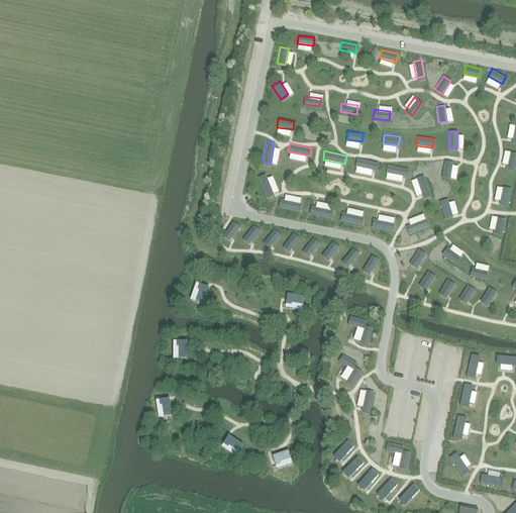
[(515,165),(515,151),(510,150),(507,167),(515,169),(515,165)]
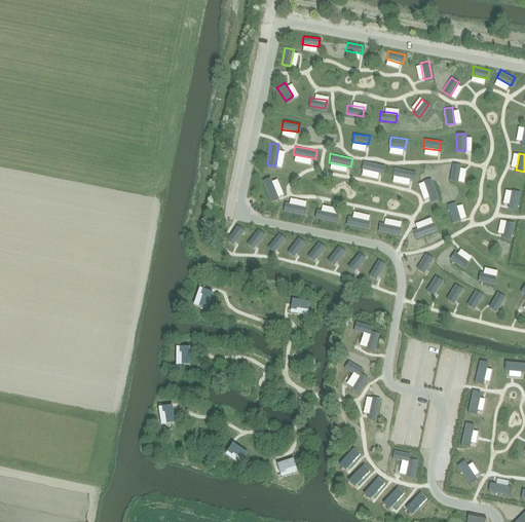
[(382,173),(384,164),(362,159),(361,169),(382,173)]
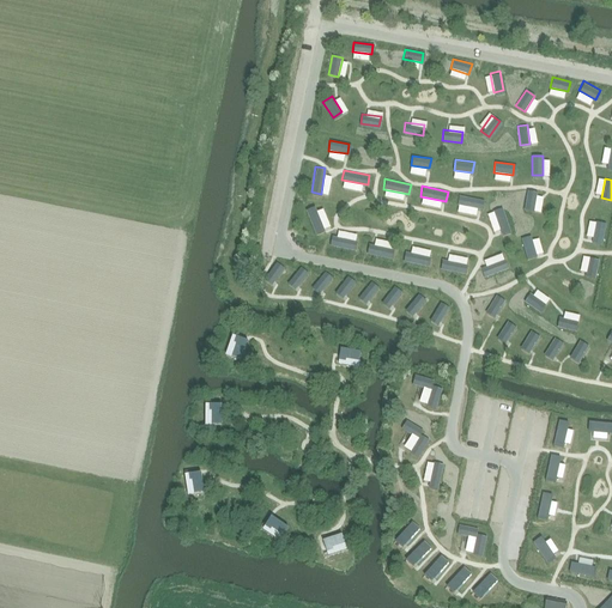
[(525,208),(534,211),(538,192),(528,189),(525,208)]
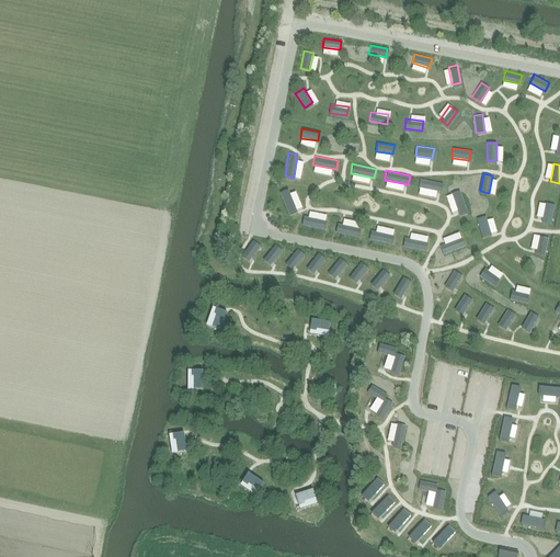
[(442,191),(443,182),(420,178),(418,186),(442,191)]
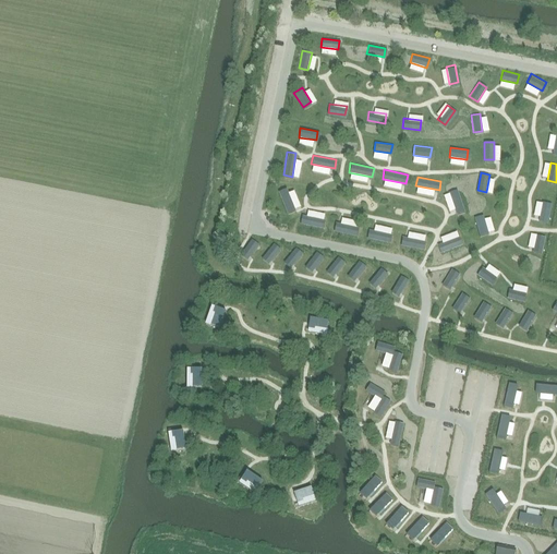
[(456,213),(464,209),(457,187),(448,190),(456,213)]
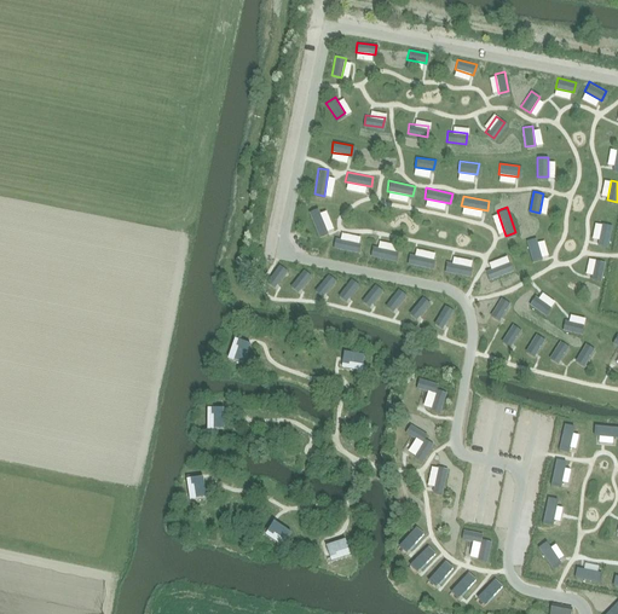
[(319,236),(329,232),(318,208),(309,212),(319,236)]
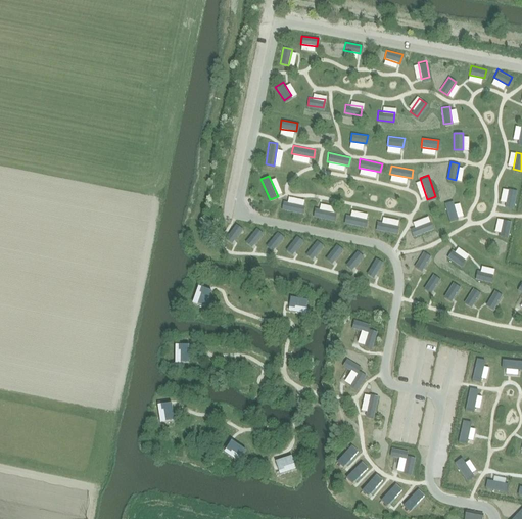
[(517,190),(509,188),(505,203),(513,205),(517,190)]
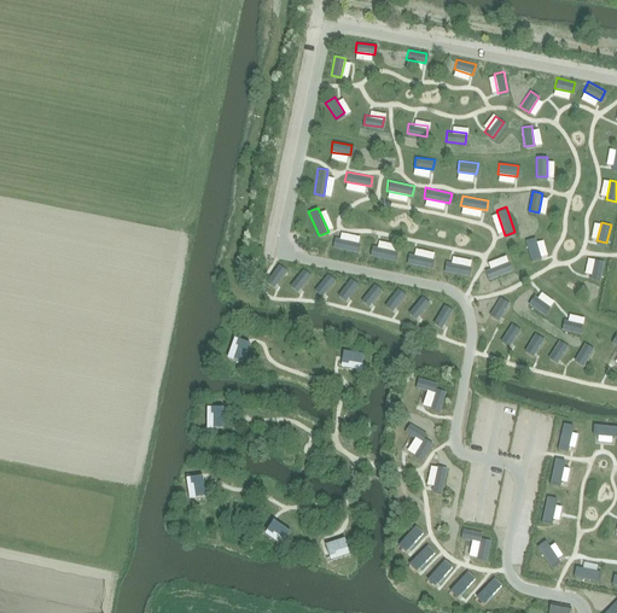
[(530,257),(540,254),(535,235),(525,238),(530,257)]
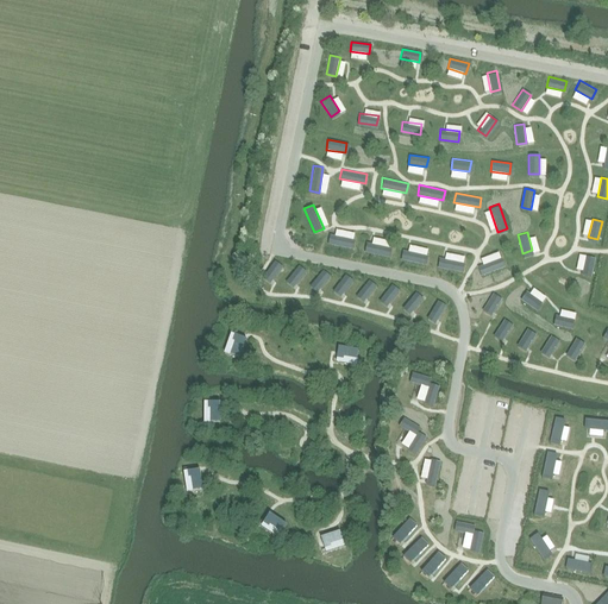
[(352,247),(355,238),(330,233),(327,243),(352,247)]
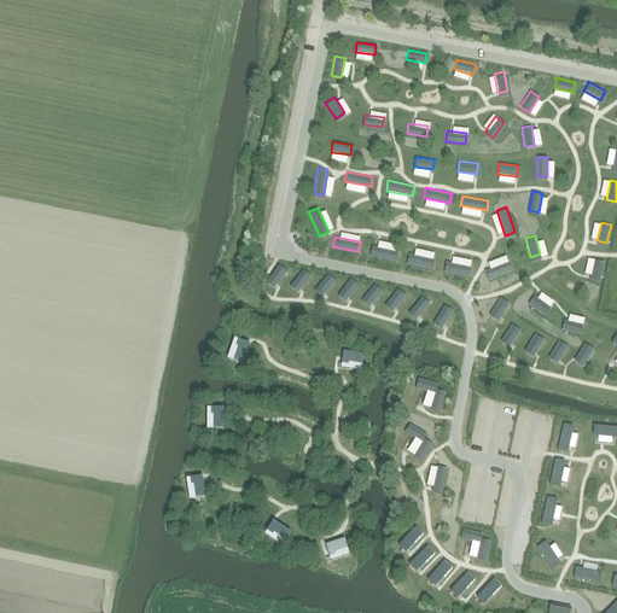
[(395,260),(396,250),(371,245),(368,255),(395,260)]
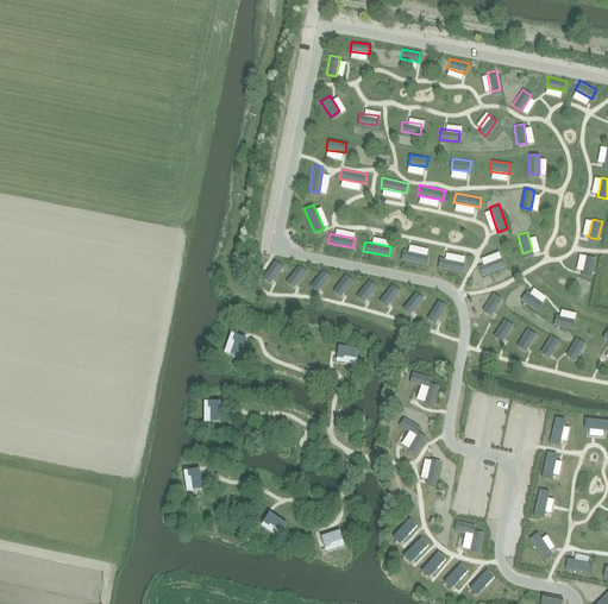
[(425,264),(427,255),(401,250),(401,255),(400,259),(425,264)]
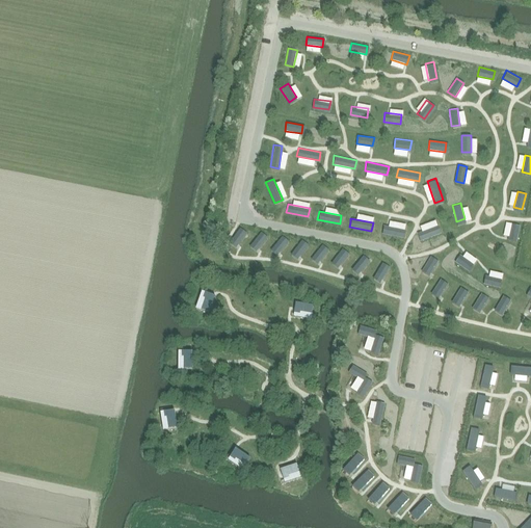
[(520,225),(511,222),(507,238),(516,240),(520,225)]
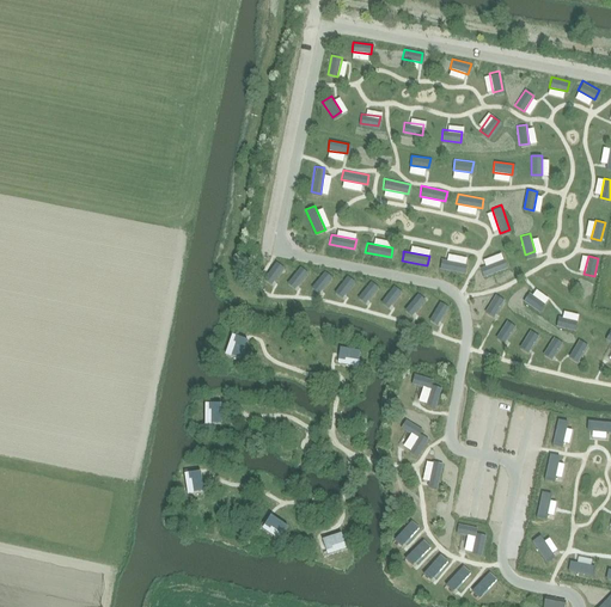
[(464,273),(466,262),(440,257),(439,267),(464,273)]
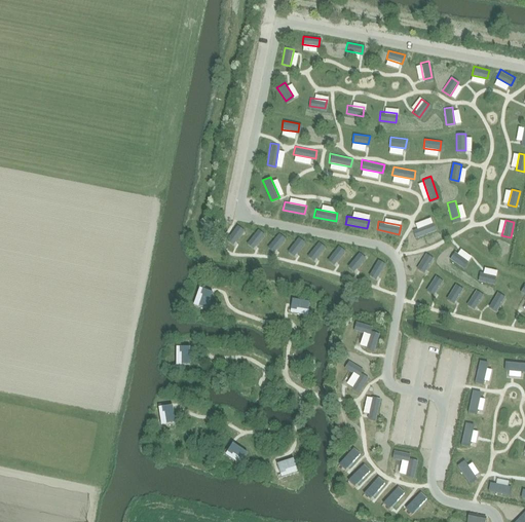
[(436,229),(434,222),(412,228),(415,236),(436,229)]
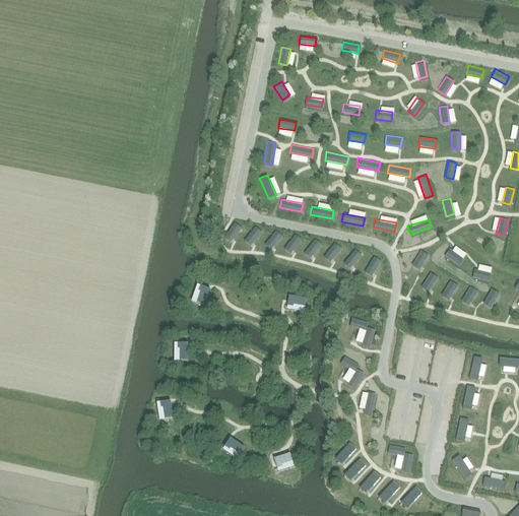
[(242,226),(235,220),(224,234),(232,239),(242,226)]
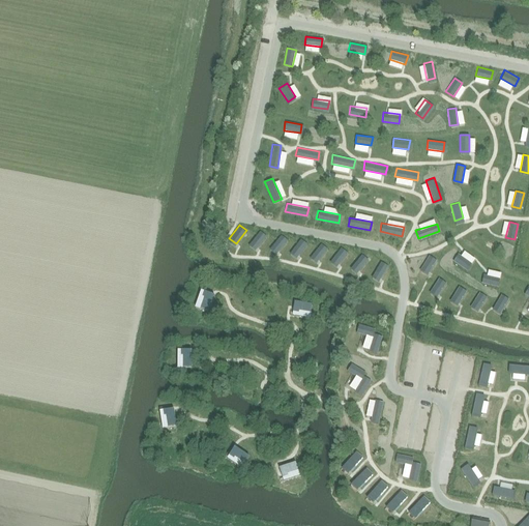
[(266,235),(259,230),(248,243),(256,249),(266,235)]
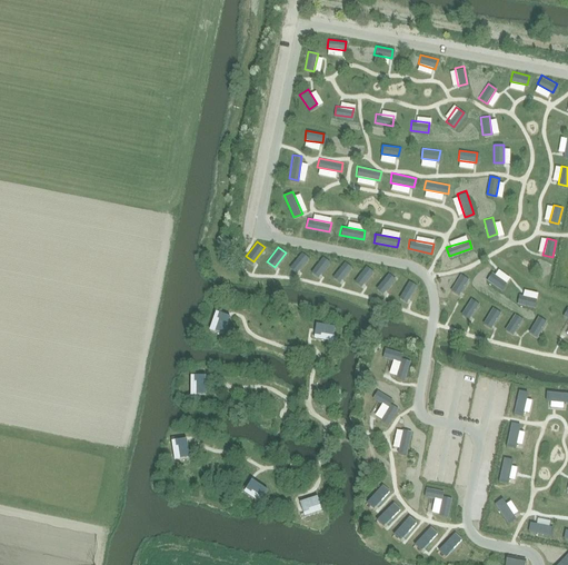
[(308,256),(300,250),(290,265),(298,270),(308,256)]
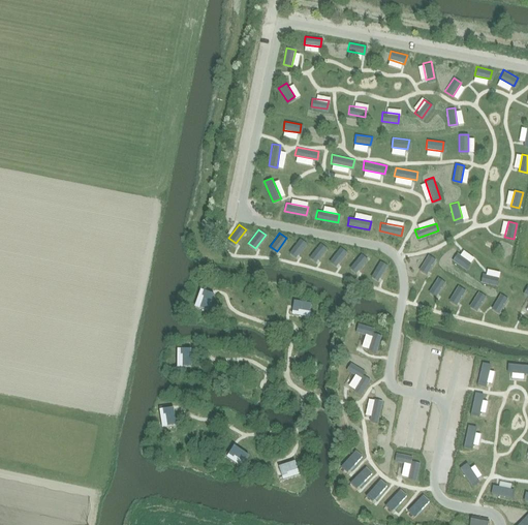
[(306,242),(299,237),(289,250),(297,255),(306,242)]
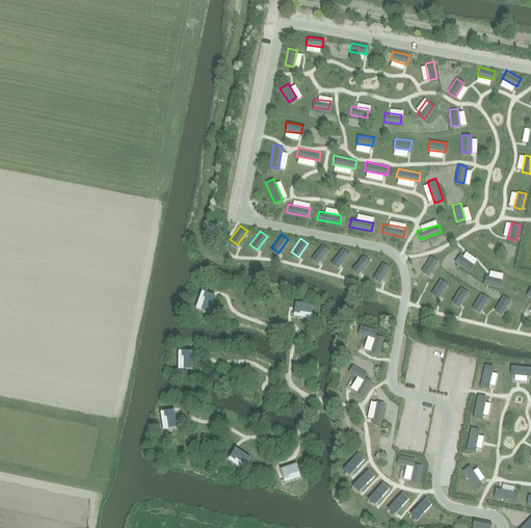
[(328,248),(321,243),(312,257),(319,262),(328,248)]
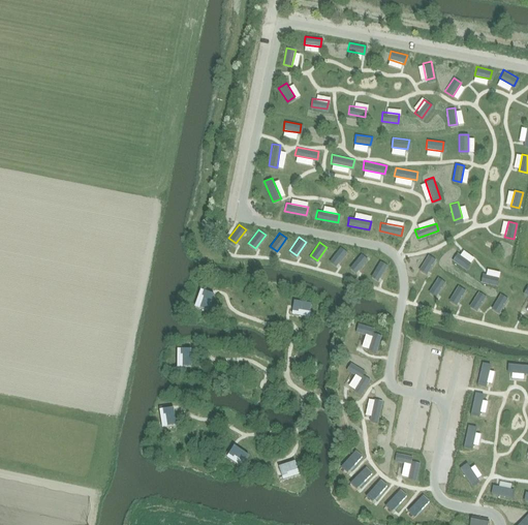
[(346,251),(339,246),(330,258),(337,264),(346,251)]
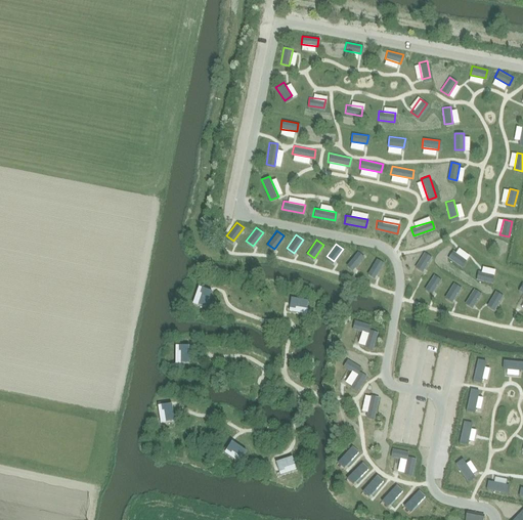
[(461,265),(466,258),(452,249),(447,256),(461,265)]
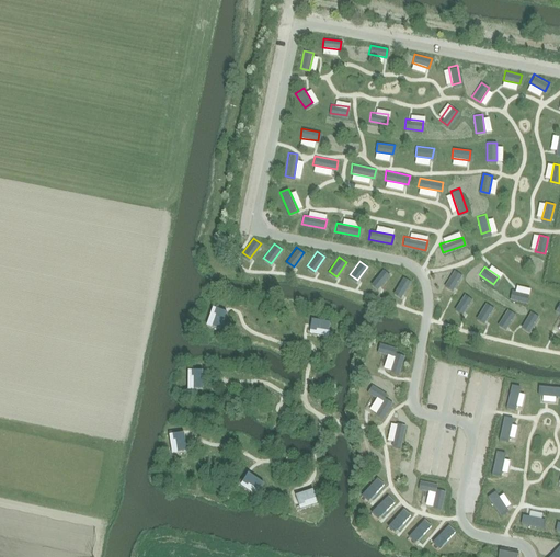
[(389,273),(381,268),(372,282),(379,287),(389,273)]
